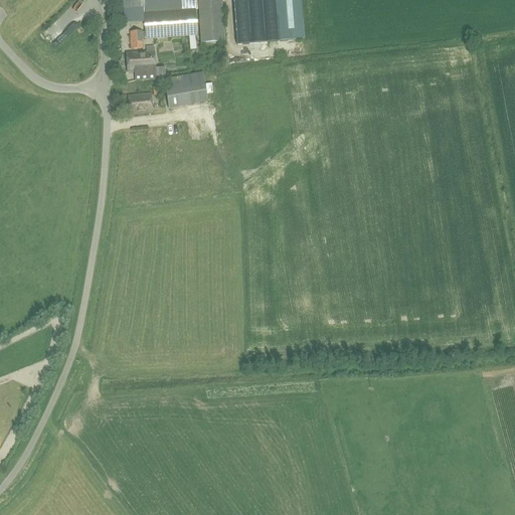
[(146,41),(189,38),(189,49),(196,48),(195,37),(197,37),(194,0),(122,0),(124,23),(145,22),(145,34),(143,34),(143,31),(130,32),(131,49),(143,48),(143,39),(146,39),(146,41)]
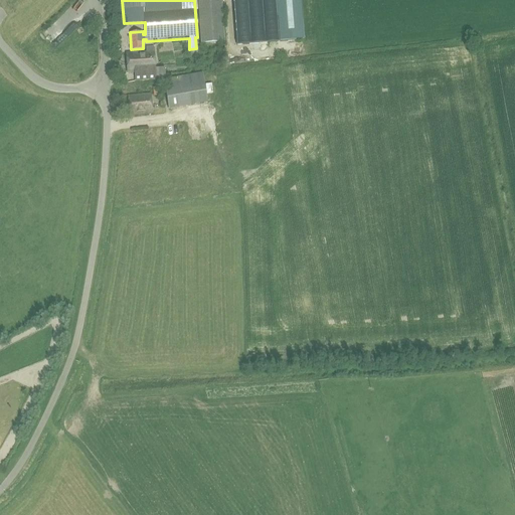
[(224,42),(221,0),(198,0),(201,43),(224,42)]
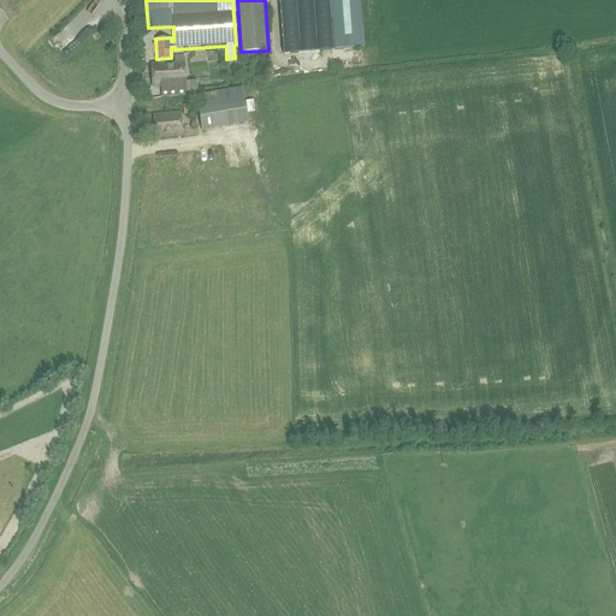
[(330,0),(280,0),(284,52),(333,48),(330,0)]
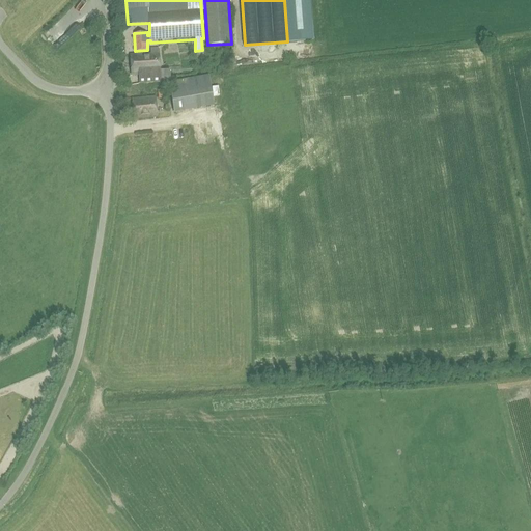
[(150,49),(150,55),(131,56),(132,77),(138,77),(139,84),(161,83),(161,75),(160,54),(159,48),(150,49)]
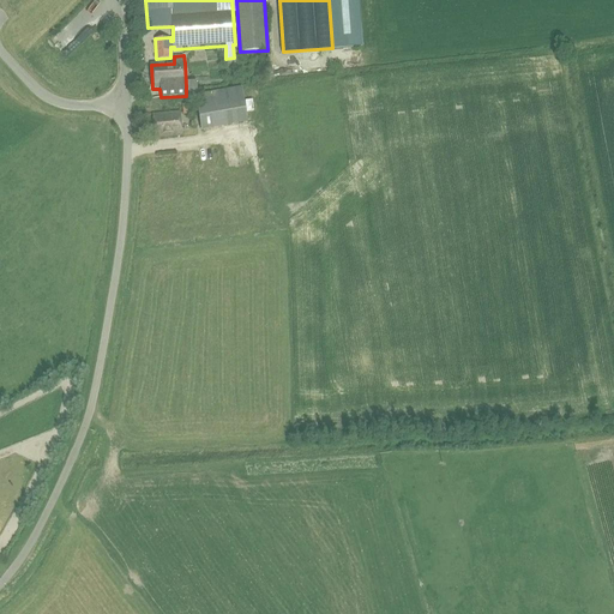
[(202,131),(248,122),(241,88),(196,96),(202,131)]
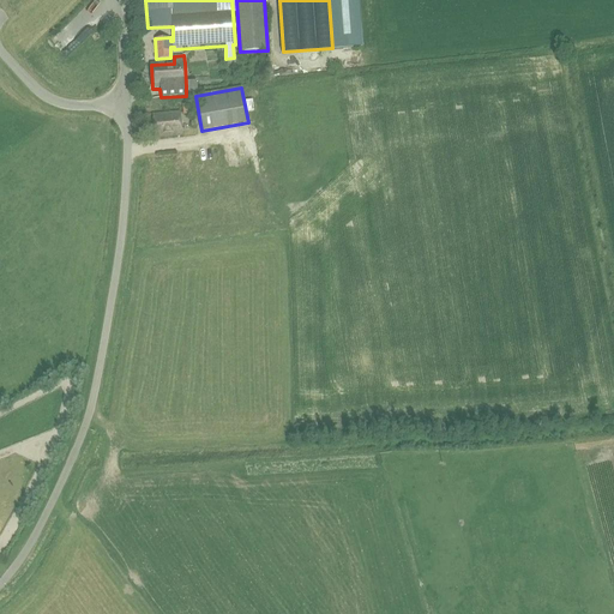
[(181,97),(184,115),(192,114),(191,96),(181,97)]
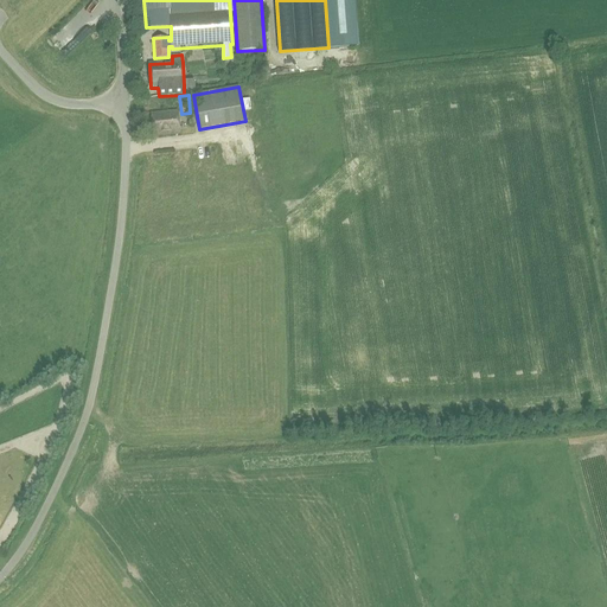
[(154,138),(180,135),(178,112),(152,114),(154,138)]
